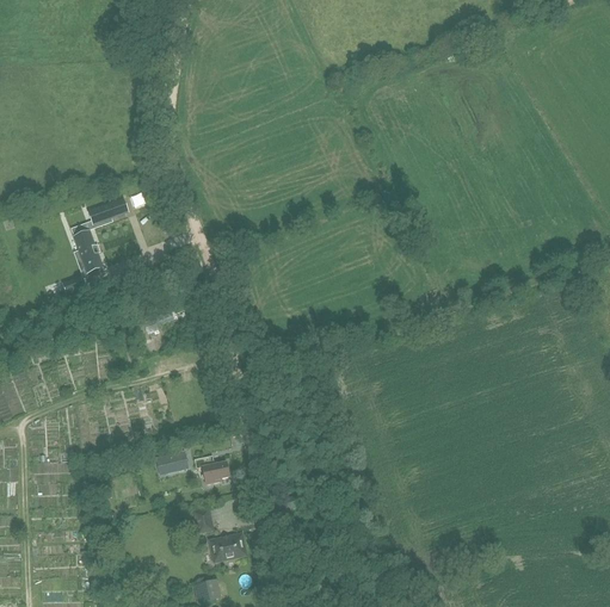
[(91,218),(93,223),(108,218),(108,217),(111,217),(117,215),(124,212),(123,212),(127,211),(121,197),(111,199),(112,200),(108,202),(87,209),(91,218)]
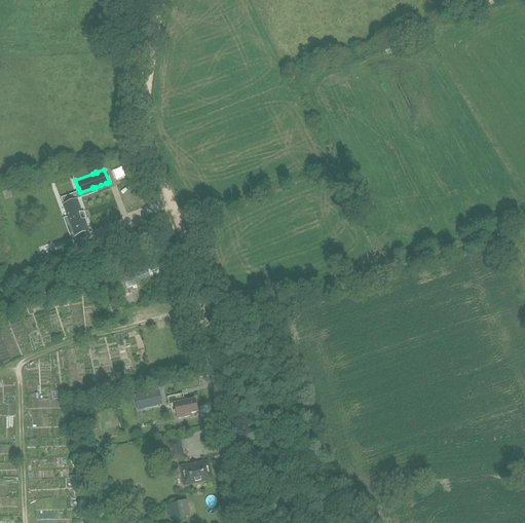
[(63,203),(67,215),(66,215),(67,217),(67,216),(69,220),(68,220),(69,222),(73,231),(72,231),(73,233),(87,228),(83,217),(81,210),(77,198),(63,203)]
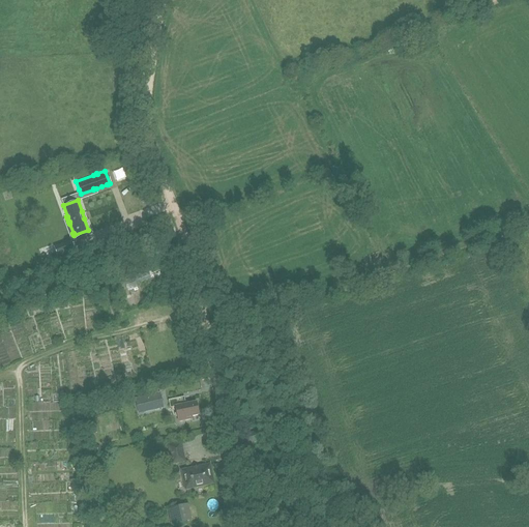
[(70,241),(69,238),(54,243),(58,255),(74,249),(70,241)]
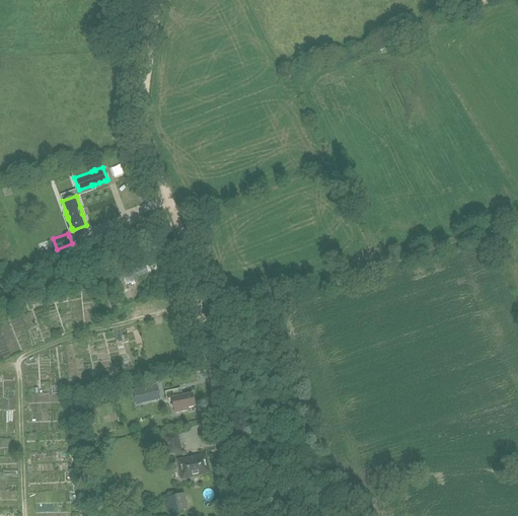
[(125,283),(134,279),(132,274),(147,268),(144,262),(120,272),(125,283)]
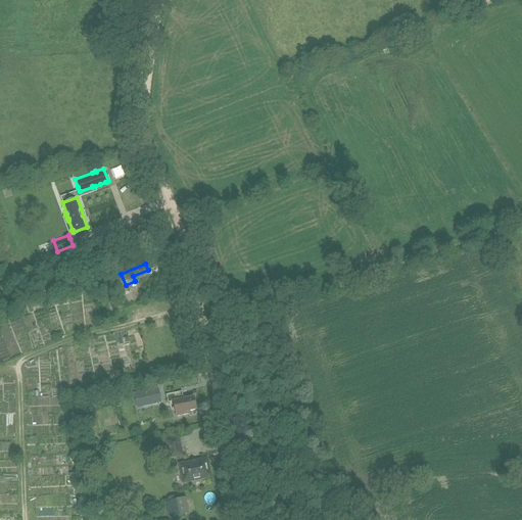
[(157,386),(132,392),(136,406),(160,399),(157,386)]
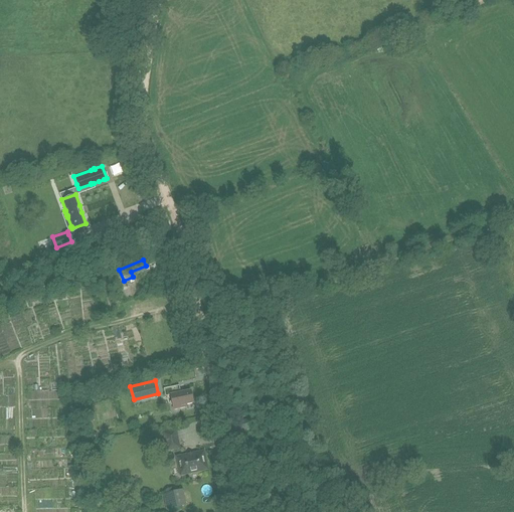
[(177,390),(175,383),(163,386),(164,393),(169,392),(172,407),(186,404),(185,402),(192,400),(189,388),(177,390)]
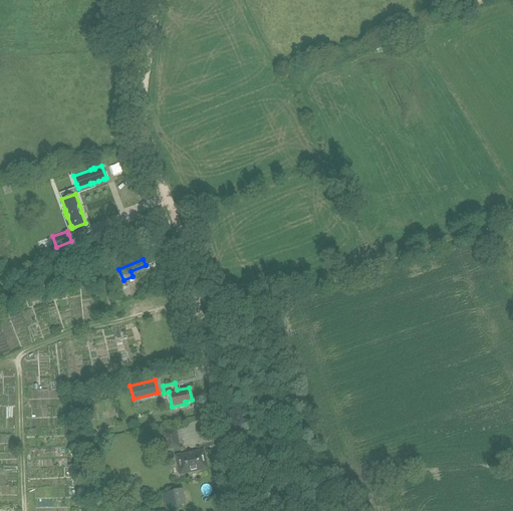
[(139,409),(141,419),(155,416),(151,398),(138,401),(140,409),(139,409)]
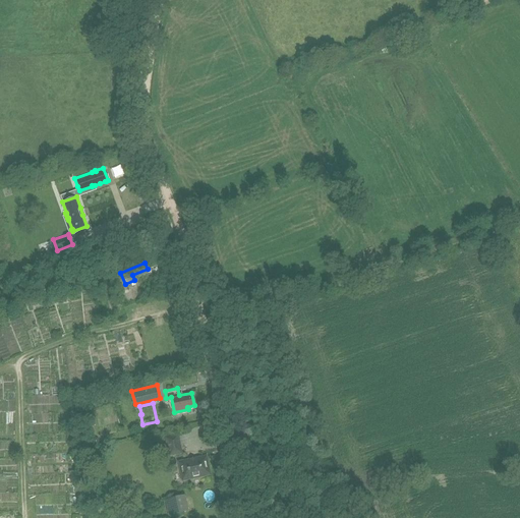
[(9,404),(8,421),(17,421),(17,404),(9,404)]
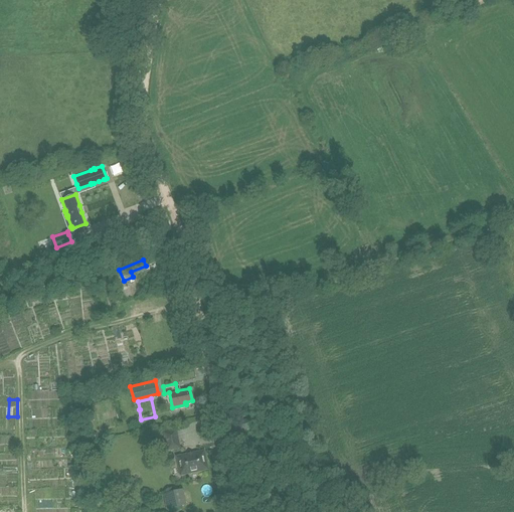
[(165,450),(179,447),(175,427),(161,430),(165,450)]
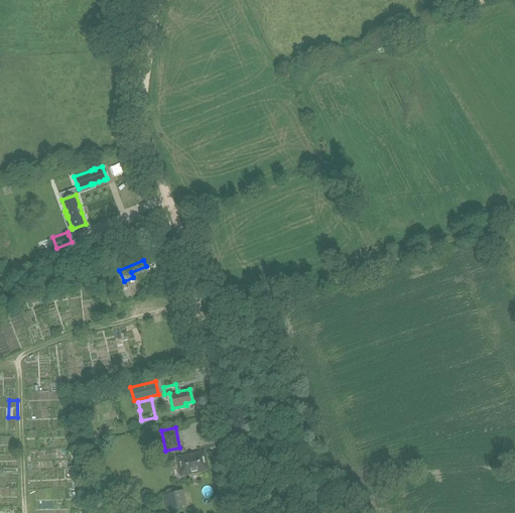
[(179,474),(207,468),(203,450),(176,456),(179,474)]
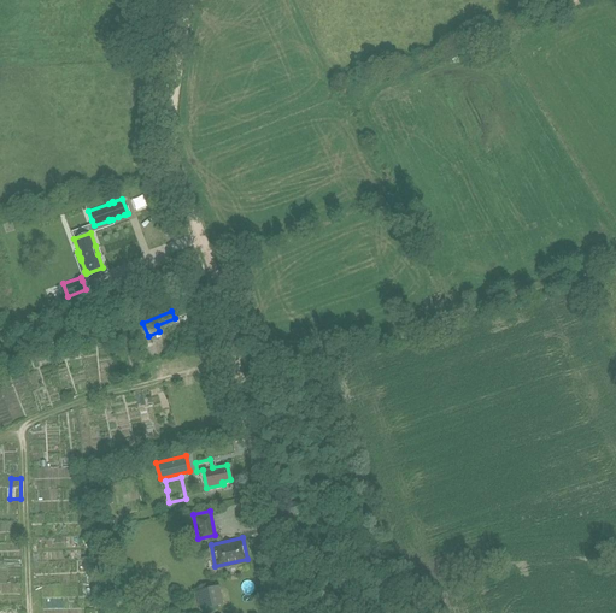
[(199,607),(221,602),(218,584),(194,590),(199,607)]
